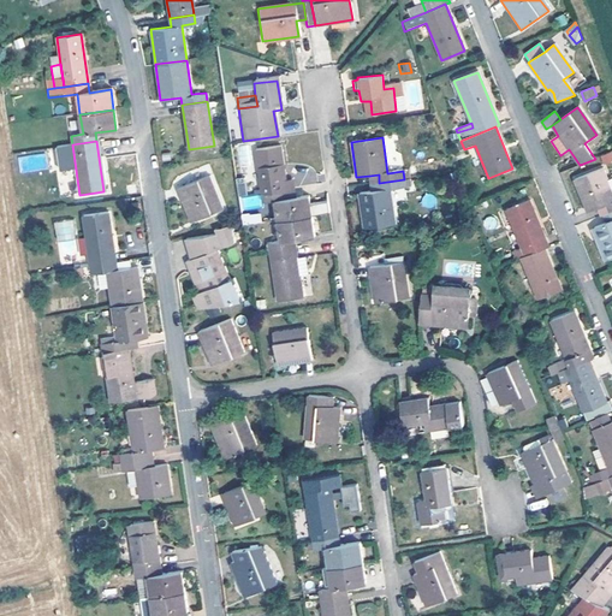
[(255,148),(261,194),(285,190),(284,179),(279,146),(255,148)]
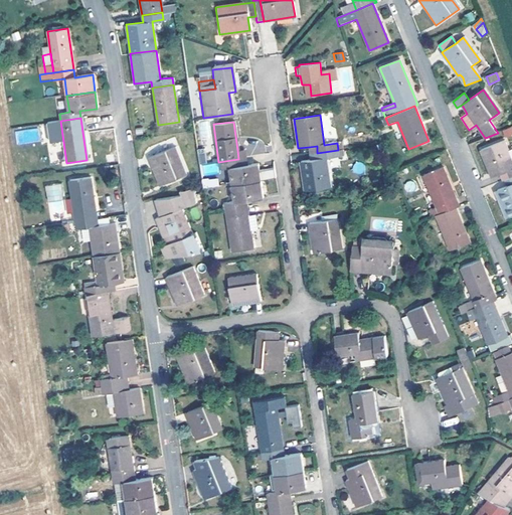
[(511,134),(509,127),(499,130),(502,138),(511,134)]
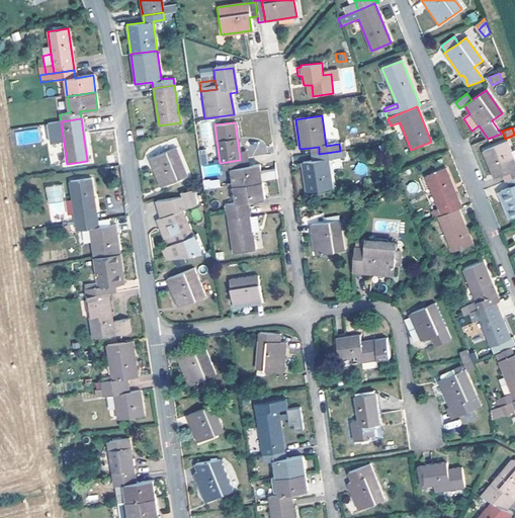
[(511,172),(513,179),(514,177),(514,160),(507,142),(484,152),(495,179),(511,172)]
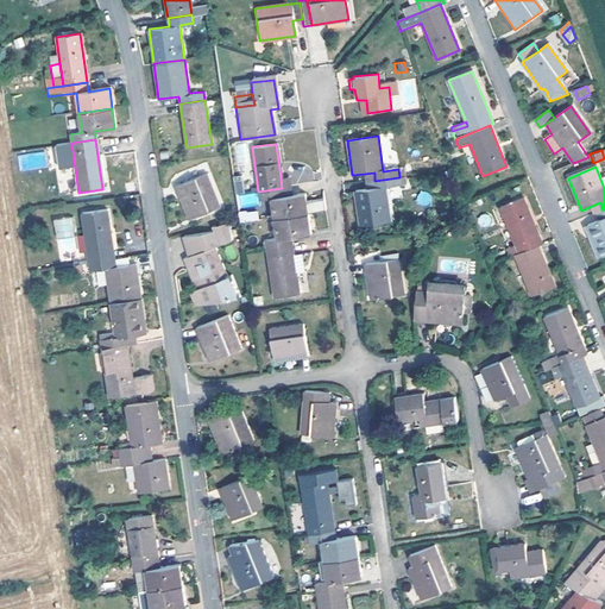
[(218,206),(206,173),(174,184),(187,218),(218,206)]
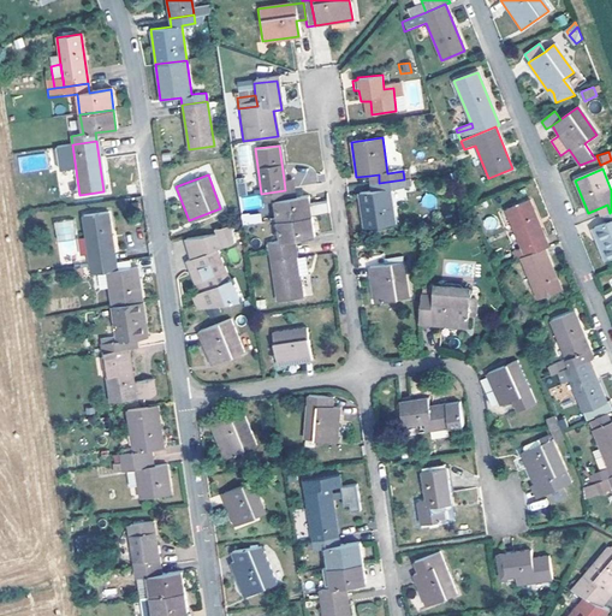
[(405,188),(404,179),(379,183),(380,190),(372,193),(360,194),(363,229),(394,224),(390,190),(405,188)]
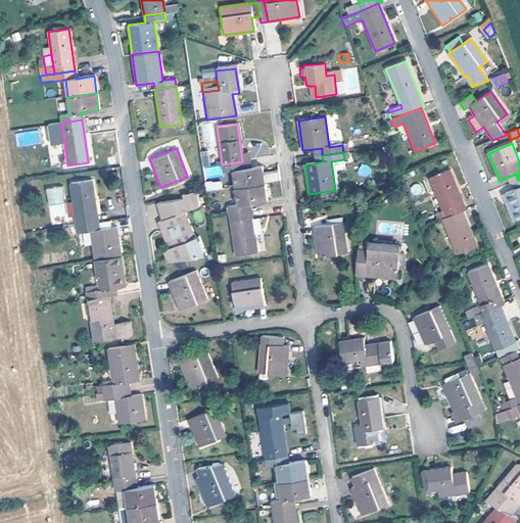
[(322,155),(315,156),(316,163),(323,161),(322,155)]
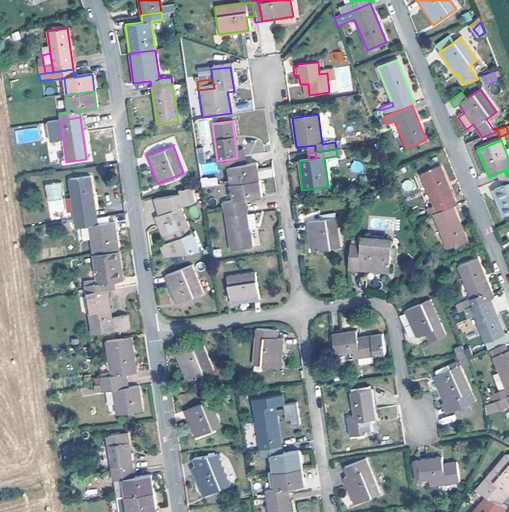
[(228,166),(230,183),(258,179),(256,162),(244,163),(238,164),(237,158),(217,161),(218,167),(228,166)]
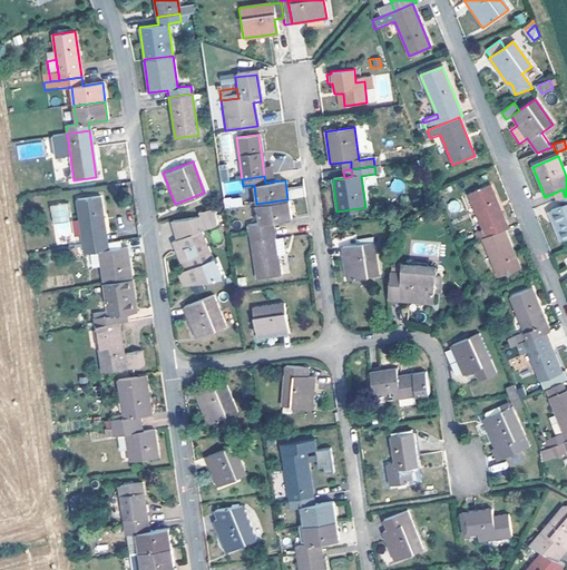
[(388,179),(388,192),(400,192),(400,179),(388,179)]
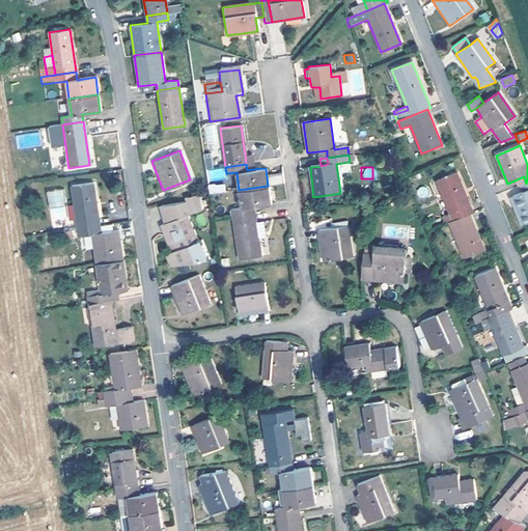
[(437,180),(453,221),(470,215),(473,214),(456,173),(437,180)]
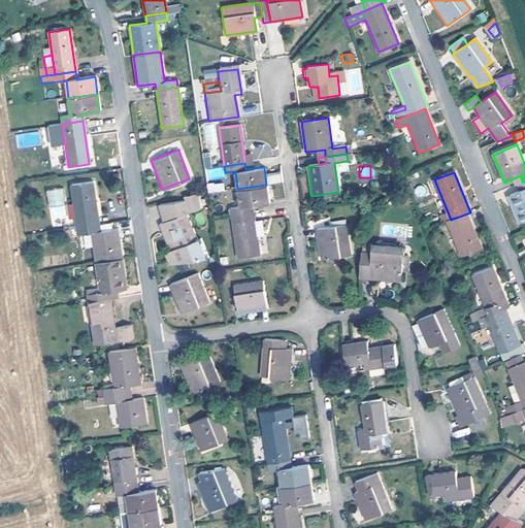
[(524,180),(523,183),(524,187),(524,189),(520,191),(510,195),(521,224),(524,222),(524,180)]
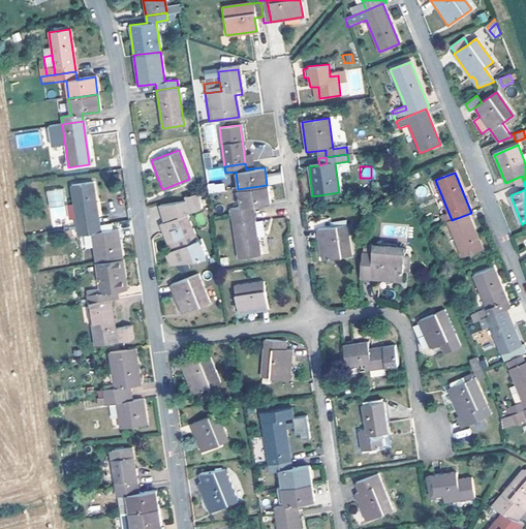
[(76,227),(98,224),(92,182),(71,185),(76,227)]
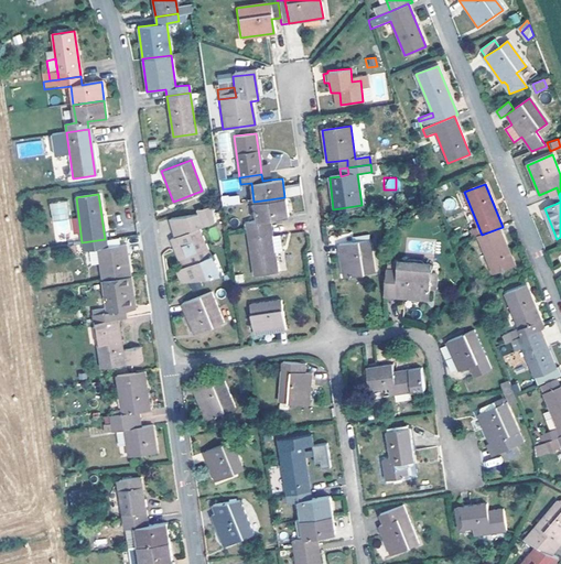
[(237,203),(235,194),(217,197),(218,206),(237,203)]
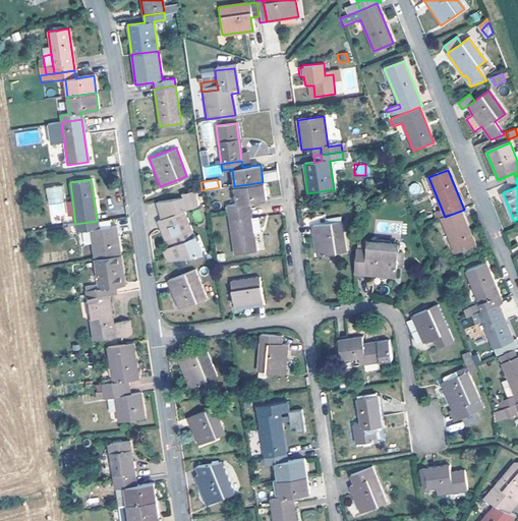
[(227,205),(228,212),(248,209),(247,201),(266,199),(263,182),(234,186),(237,204),(227,205)]
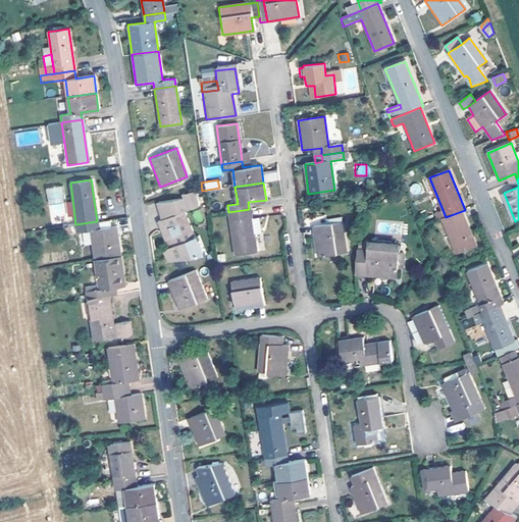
[(199,205),(198,195),(182,197),(156,201),(162,218),(157,220),(167,248),(163,250),(167,262),(206,256),(198,237),(195,238),(184,211),(199,205)]
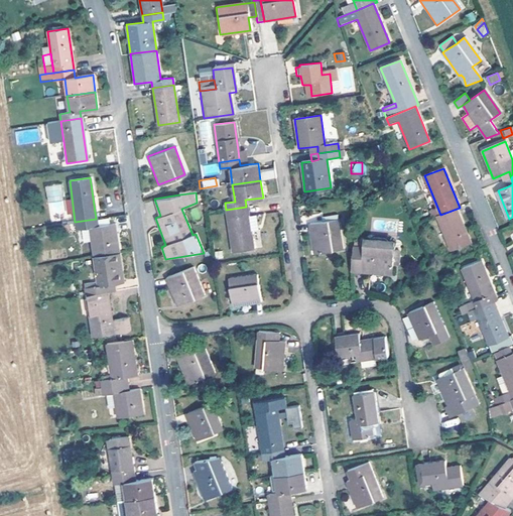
[(246,207),(226,210),(232,252),(252,249),(249,229),(247,214),(246,207)]
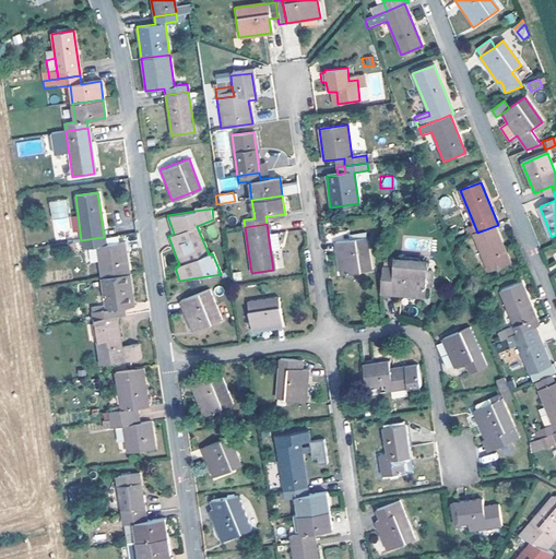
[(495,226),(477,233),(473,235),(488,272),(509,264),(495,226)]
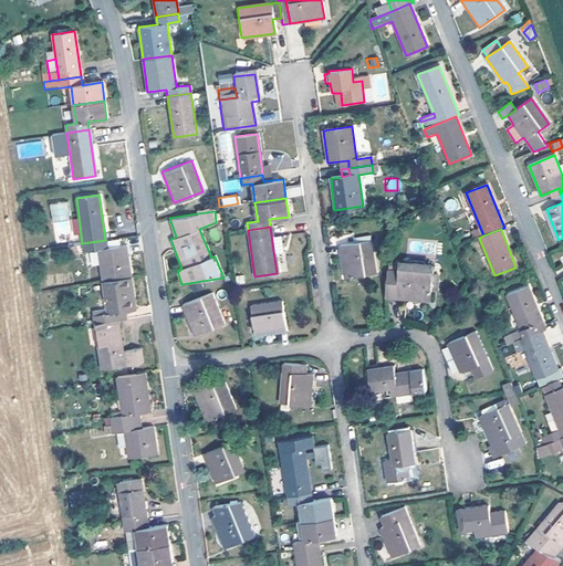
[(282,250),(280,233),(271,234),(273,251),(282,250)]
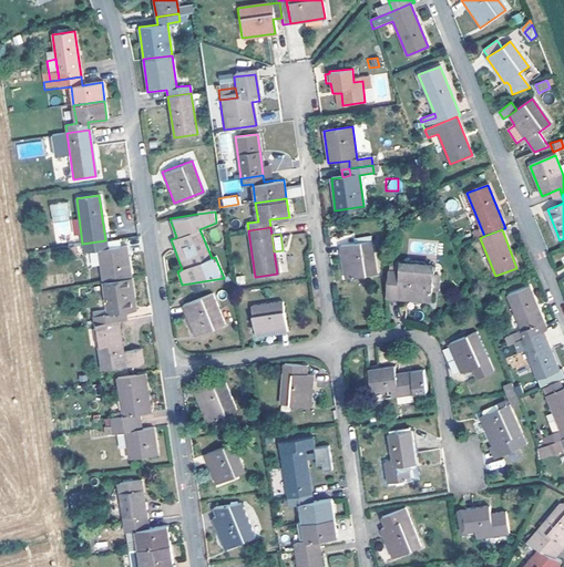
[(98,249),(102,282),(130,278),(125,246),(116,247),(106,248),(105,240),(82,244),(83,251),(98,249)]
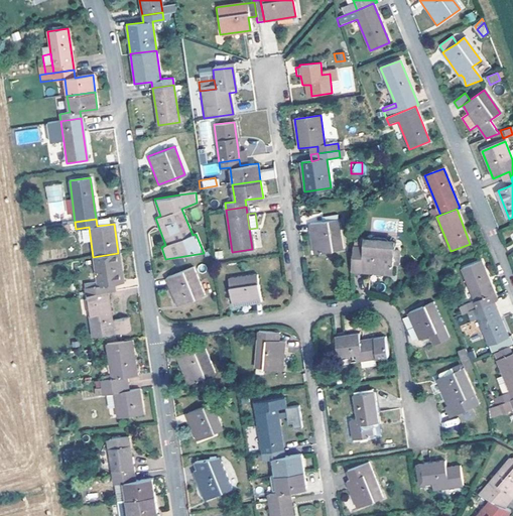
[(342,250),(337,220),(308,225),(313,255),(342,250)]
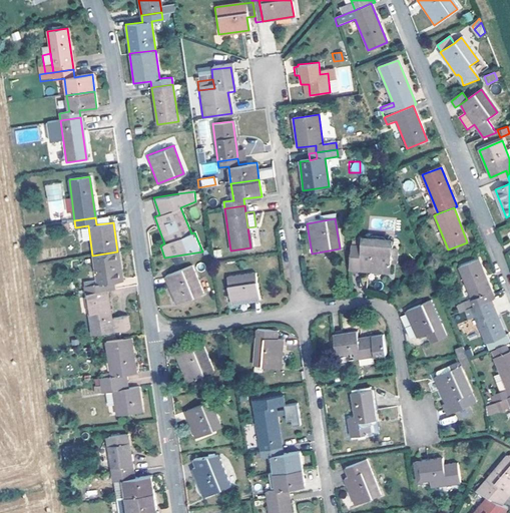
[(85,228),(76,228),(76,241),(85,240),(85,228)]
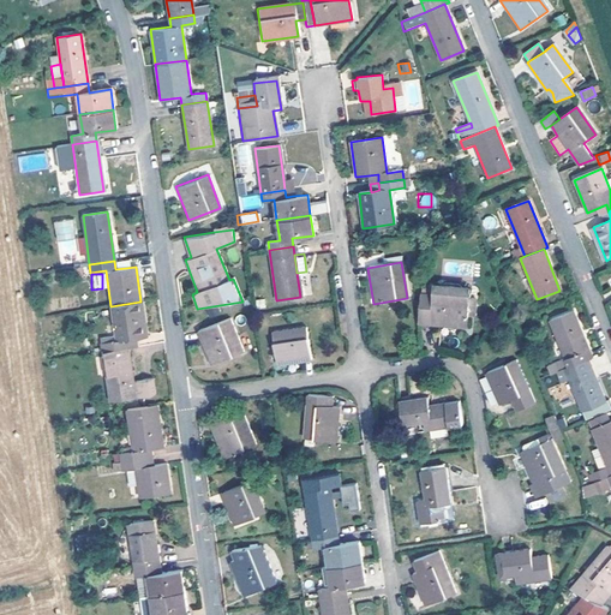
[(432,291),(468,294),(469,286),(433,282),(432,291)]
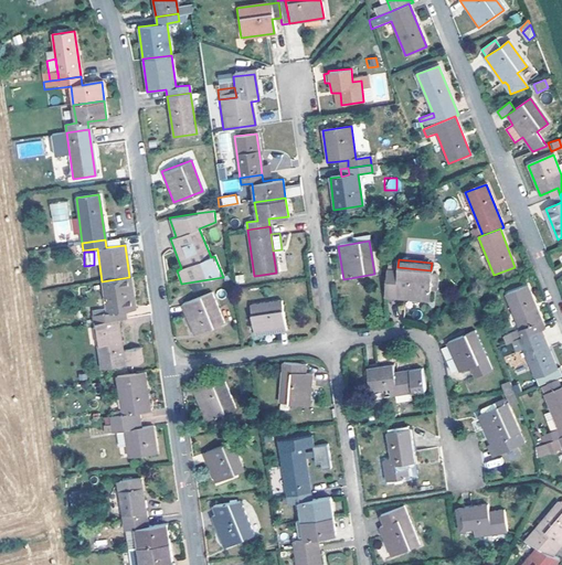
[(431,270),(398,267),(398,270),(386,269),(384,297),(428,301),(430,291),(431,270)]
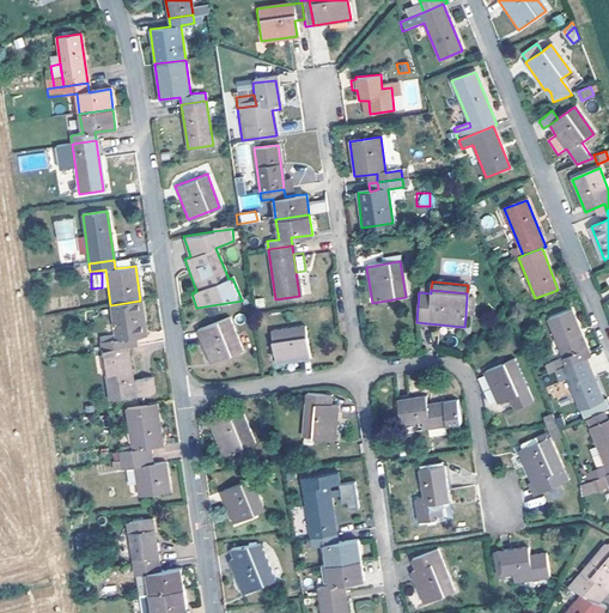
[(140,301),(110,305),(115,340),(101,341),(102,350),(127,346),(126,338),(134,337),(146,335),(140,301)]
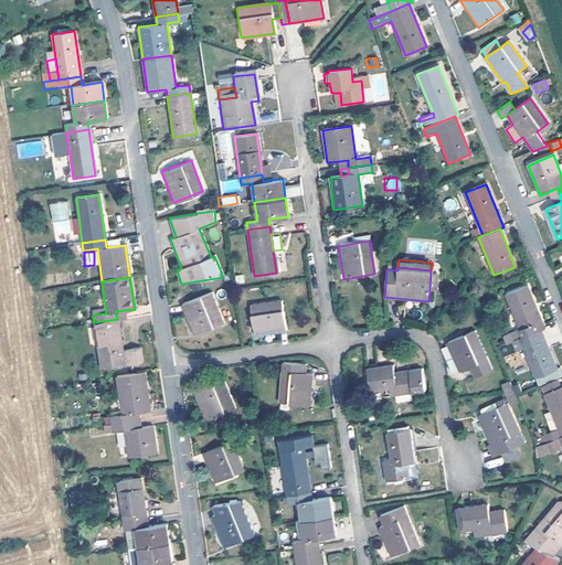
[(511,332),(515,341),(541,330),(544,329),(527,285),(506,294),(519,330),(511,332)]
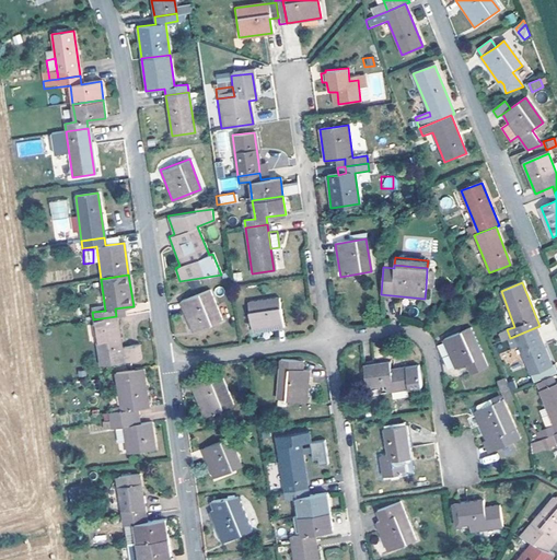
[(221,322),(209,290),(180,302),(192,333),(221,322)]
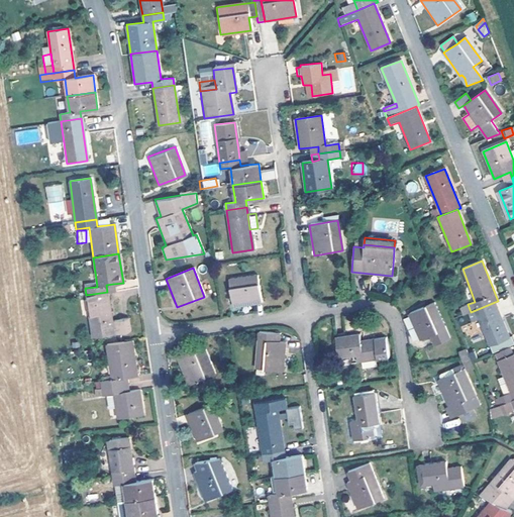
[(261,303),(257,275),(228,279),(231,306),(261,303)]
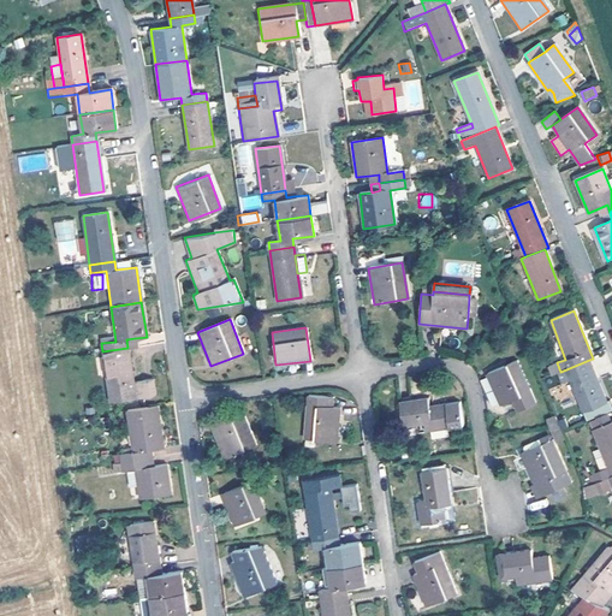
[(136,347),(135,338),(126,339),(128,348),(136,347)]
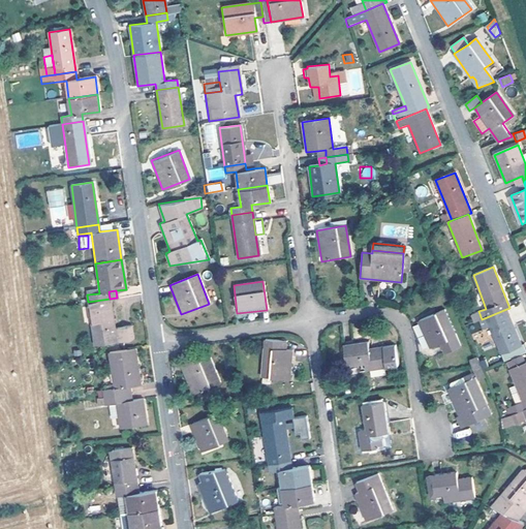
[(114,328),(110,299),(88,302),(94,345),(131,340),(129,327),(114,328)]
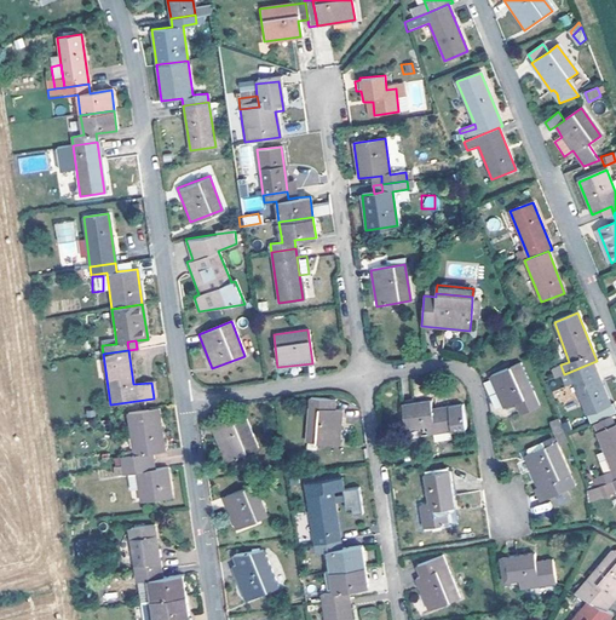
[(593,362),(564,374),(562,374),(565,385),(575,383),(587,413),(610,405),(593,362)]
